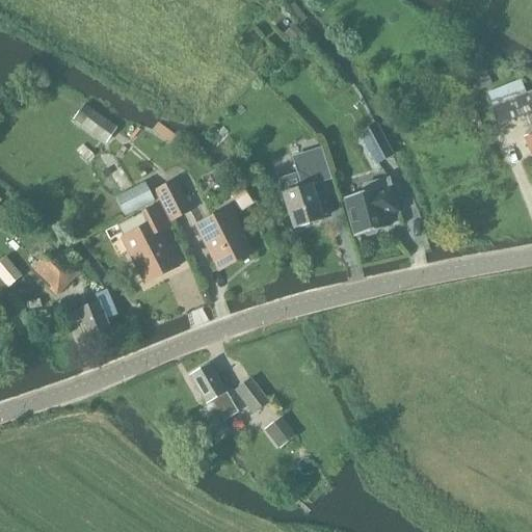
[(284,34),(291,43),(300,32),(293,25),(284,34)]
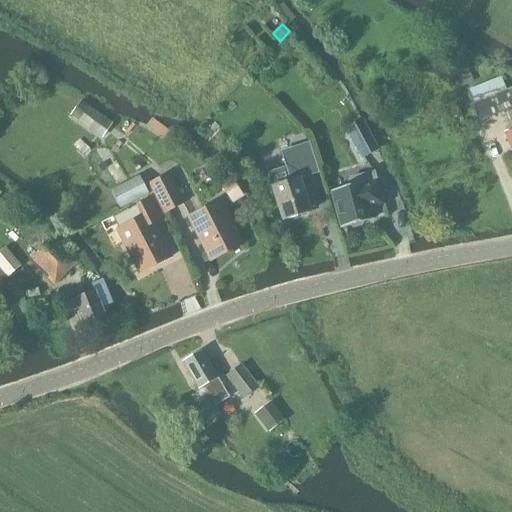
[(463,56),(453,60),(457,69),(464,87),(474,83),(463,56)]
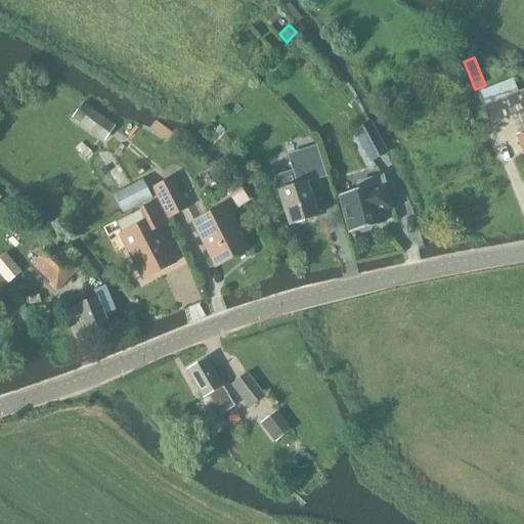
[(484,105),(480,106),(487,125),(523,110),(523,88),(518,91),(513,78),(478,92),(484,105)]
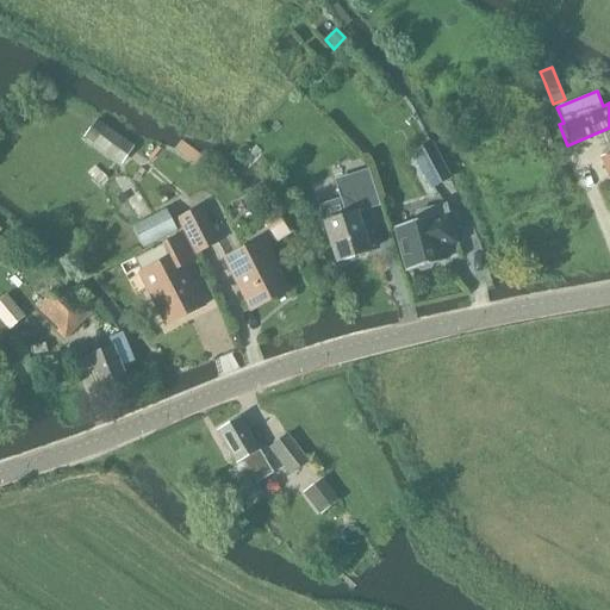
[(122,163),(134,145),(97,119),(83,137),(122,163)]
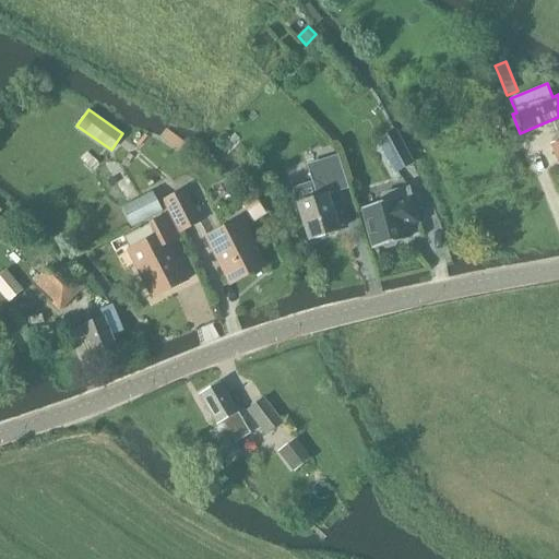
[(392,129),(378,137),(395,171),(411,164),(392,129)]
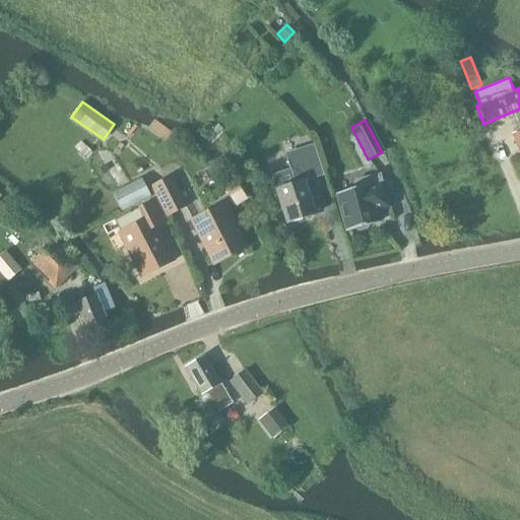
[(123,127),(120,131),(125,136),(129,131),(123,127)]
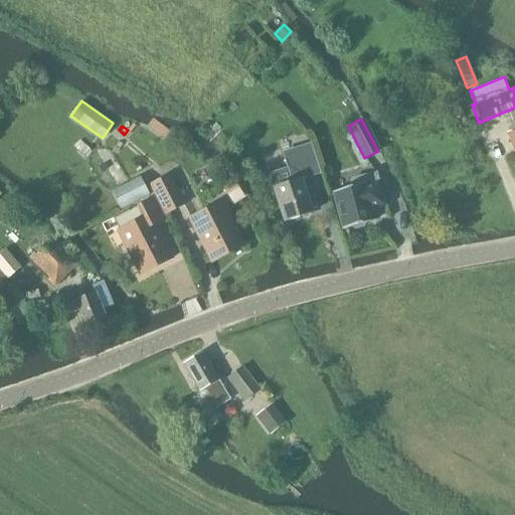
[(288,168),(269,174),(284,222),(313,213),(302,180),(321,174),(312,144),(297,148),(301,159),(286,164),(288,168)]
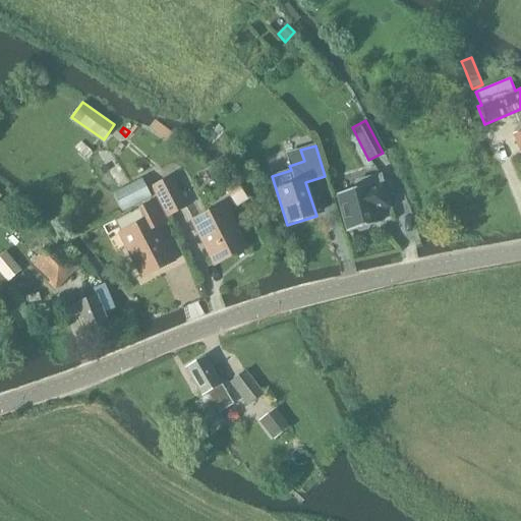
[(81,154),(87,159),(92,154),(87,148),(81,154)]
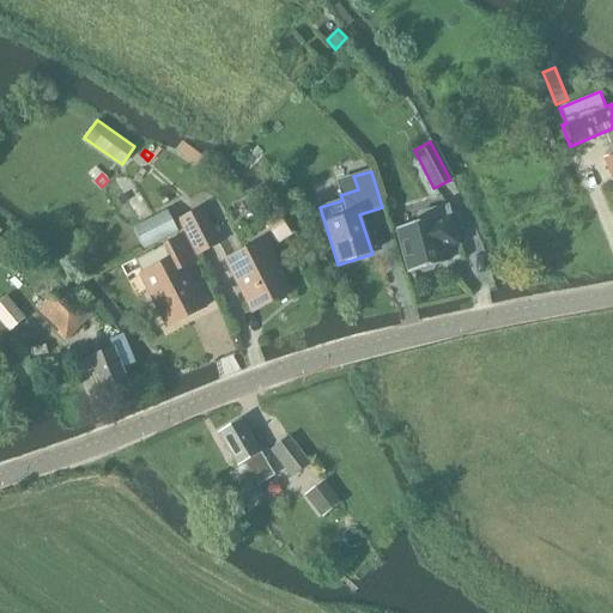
[(419,214),(416,225),(398,230),(410,274),(419,272),(423,274),(432,272),(435,267),(445,265),(442,250),(457,246),(448,207),(419,214)]
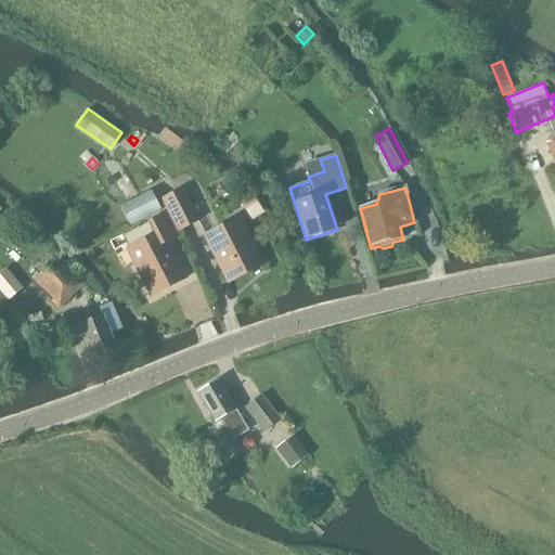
[(130,227),(163,211),(152,190),(119,206),(130,227)]
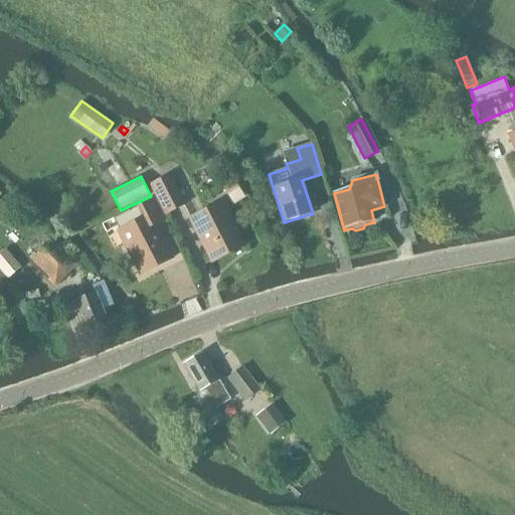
[(166,214),(184,205),(169,176),(151,185),(166,214)]
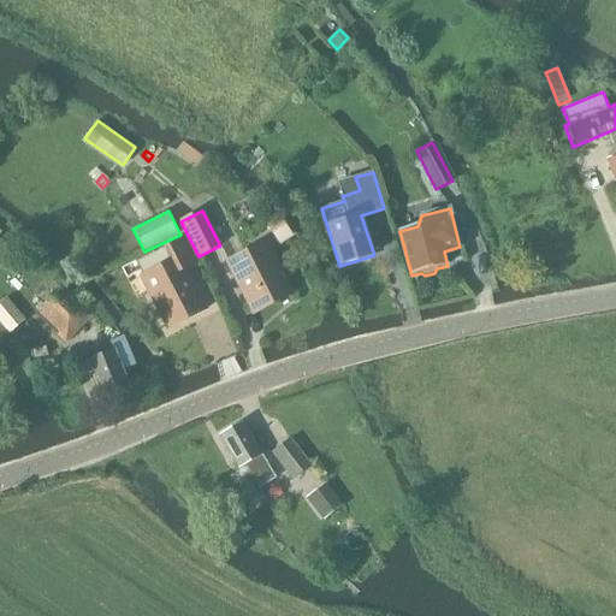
[(277,217),(265,226),(279,246),(291,236),(277,217)]
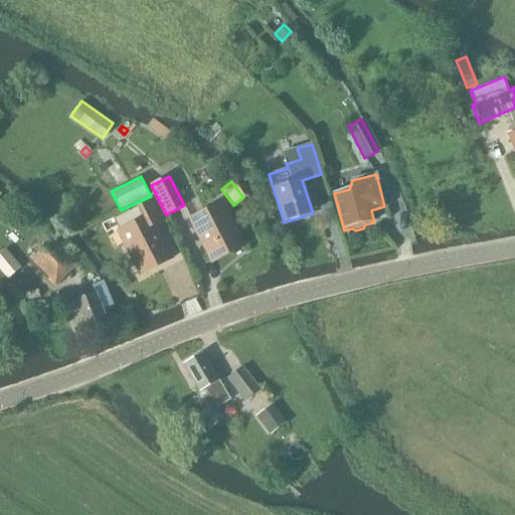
[(123,229),(119,231),(142,275),(171,260),(154,225),(165,219),(154,198),(117,217),(123,229)]
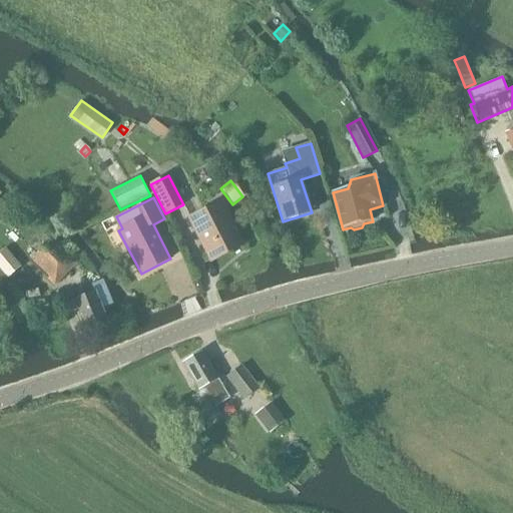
[(212,262),(242,246),(219,202),(190,217),(212,262)]
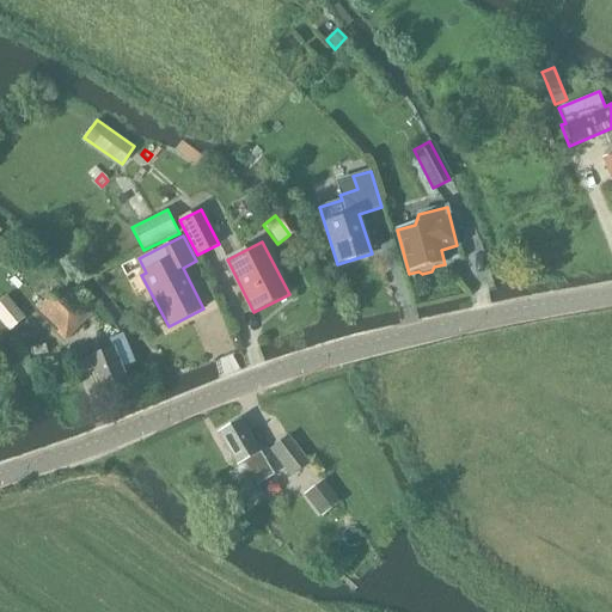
[(36,312),(65,341),(93,313),(63,285),(36,312)]
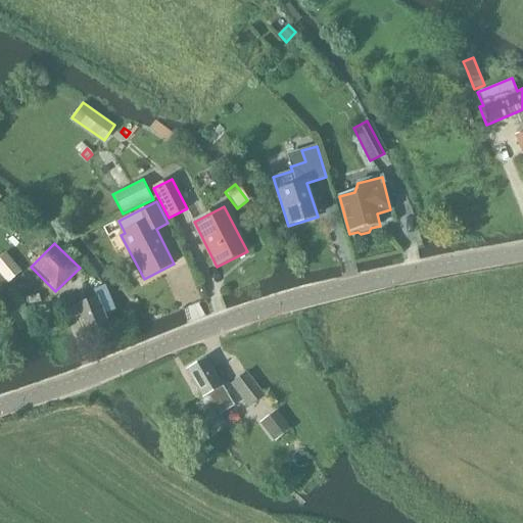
[(24,273),(6,252),(0,257),(0,273),(10,285),(24,273)]
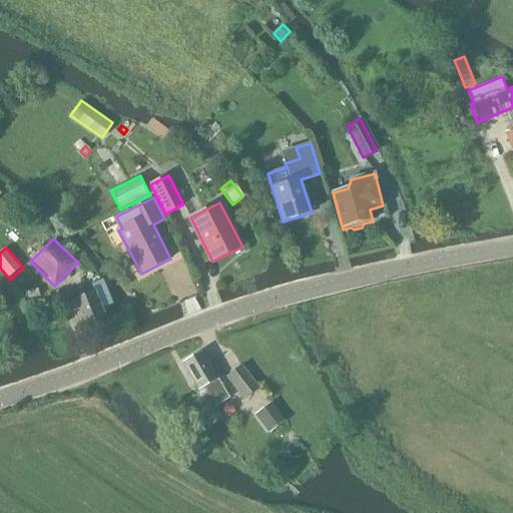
[(85,331),(107,323),(102,310),(113,306),(105,286),(101,281),(91,285),(94,293),(73,301),(85,331)]
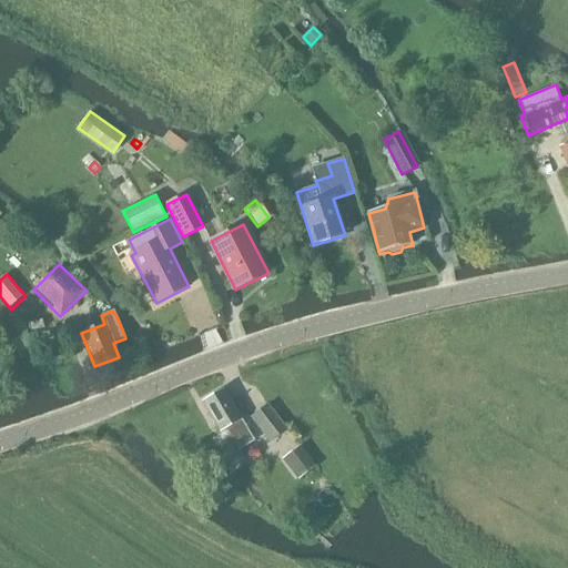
[(231,437),(240,450),(254,442),(224,391),(202,403),(221,434),(233,425),(237,432),(231,436),(231,437)]
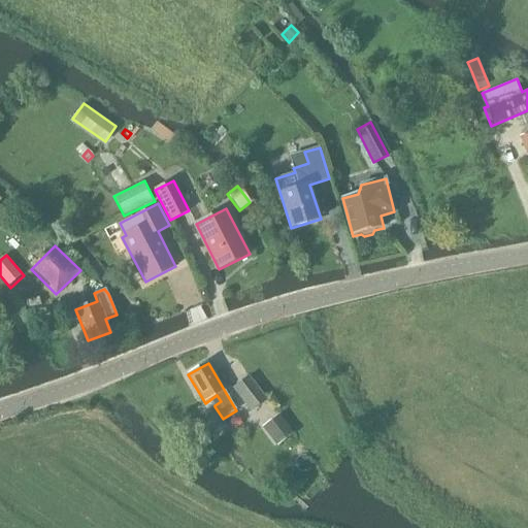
[(251,413),(266,400),(249,376),(232,389),(251,413)]
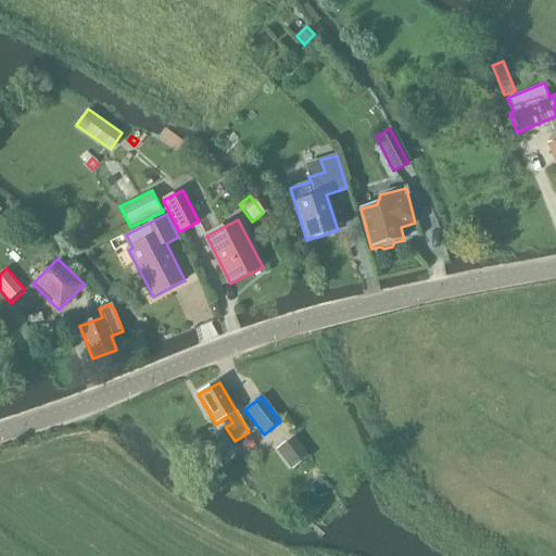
[(226,428),(215,433),(227,455),(238,450),(226,428)]
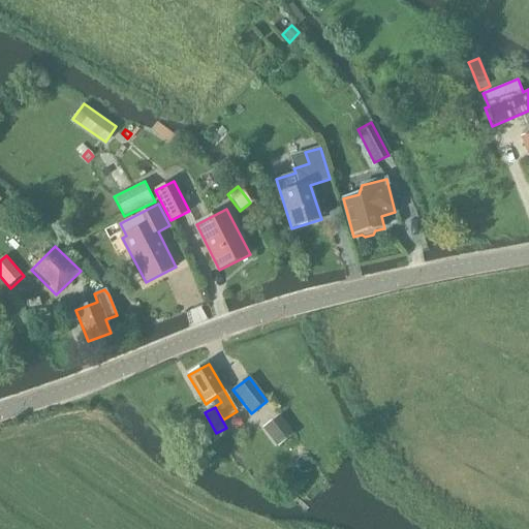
[(280,444),(293,434),(279,416),(266,427),(280,444)]
